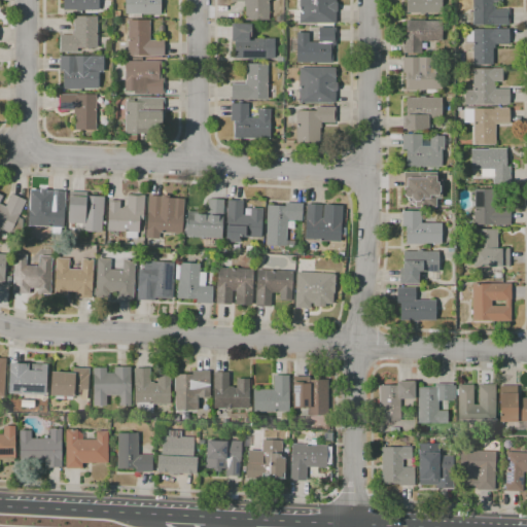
[(98,0),(98,10),(64,10),(64,0),(98,0)]
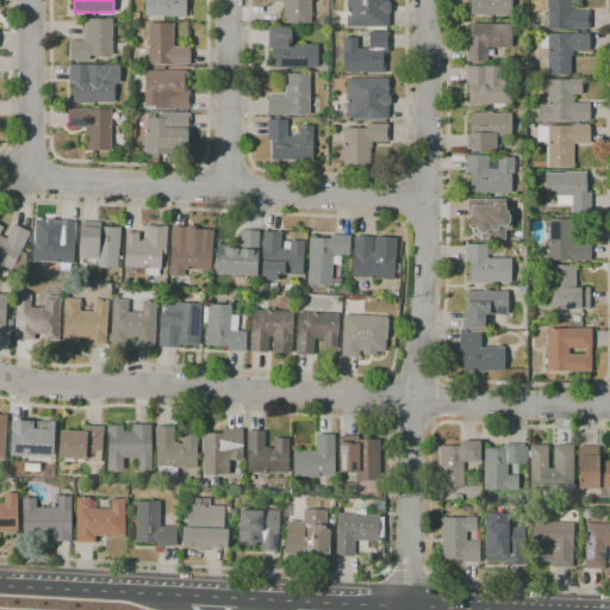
[(165,22),(150,22),(150,16),(144,16),(144,0),(187,0),(187,17),(165,17),(165,22)]
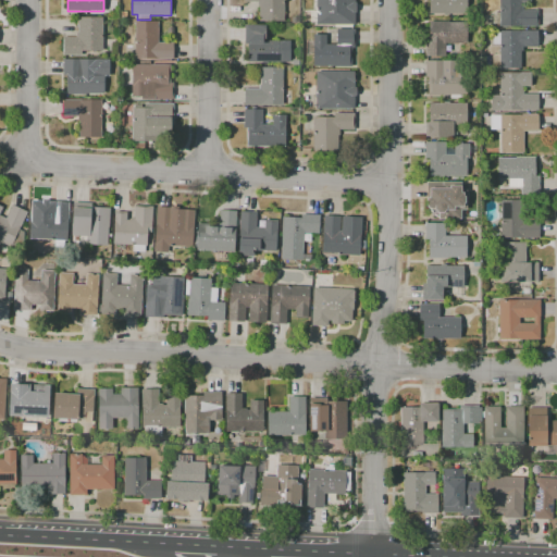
[(284,0),(284,21),(259,21),(259,5),(258,5),(258,2),(245,2),(245,0),(284,0)]
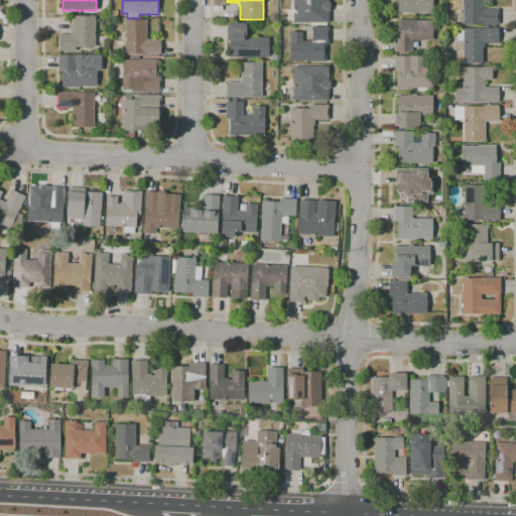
[(327,25),(310,25),(310,22),(293,23),(293,22),(287,22),(287,9),(293,9),(293,0),(329,0),(329,2),(330,2),(330,11),(329,11),(329,23),(327,23),(327,25)]
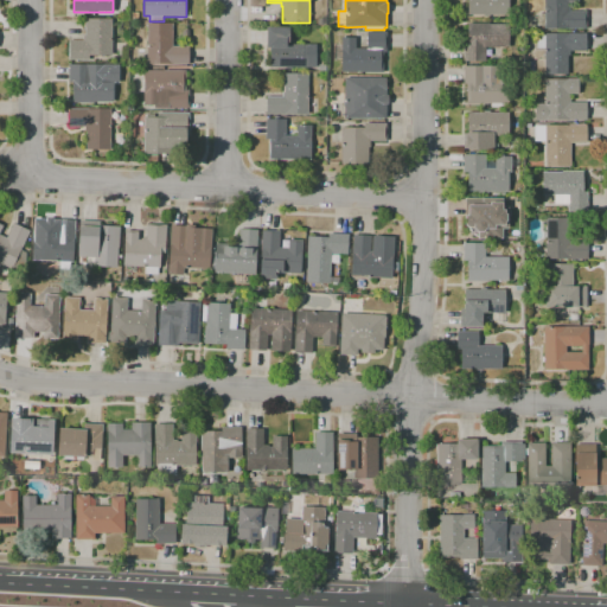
[(509,0),(509,14),(468,14),(468,0),(509,0)]
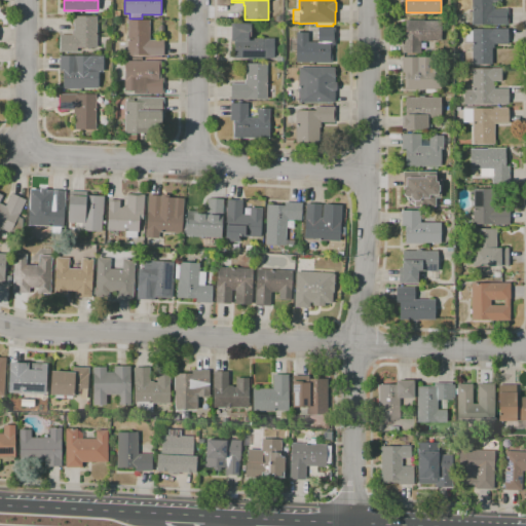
[(508,26),(472,25),(472,23),(465,23),(465,11),(472,11),(472,0),(501,0),(501,2),(494,2),(494,9),(508,9),(508,26)]
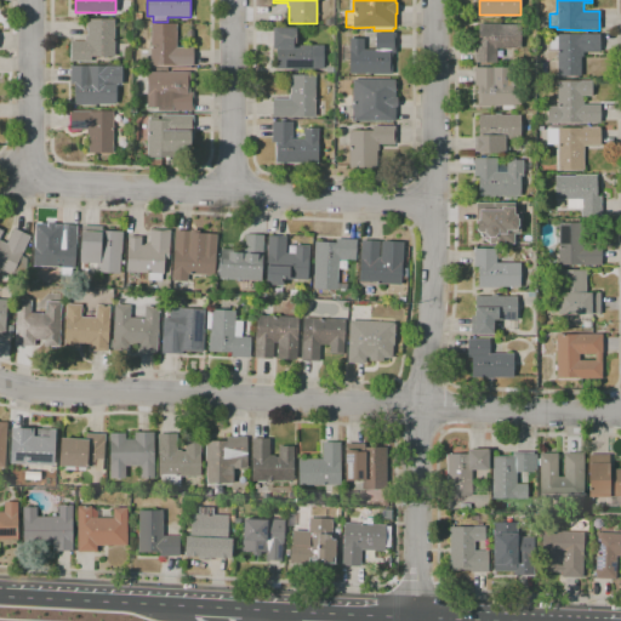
[(91,62),(70,62),(70,41),(85,41),(85,36),(87,36),(87,20),(114,20),(114,57),(91,57),(91,62)]
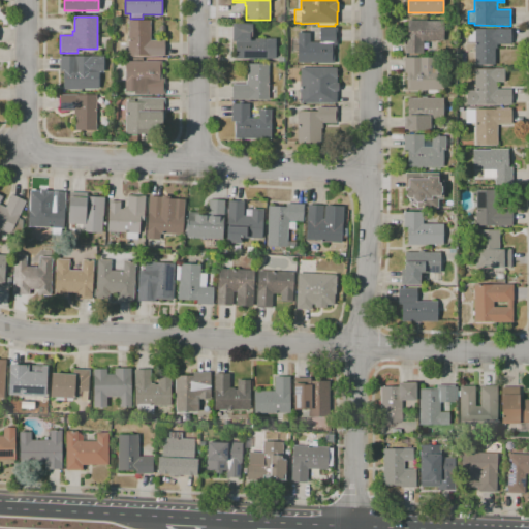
[(424,54),(404,54),(404,38),(405,38),(405,20),(443,21),(443,41),(424,41),(424,54)]
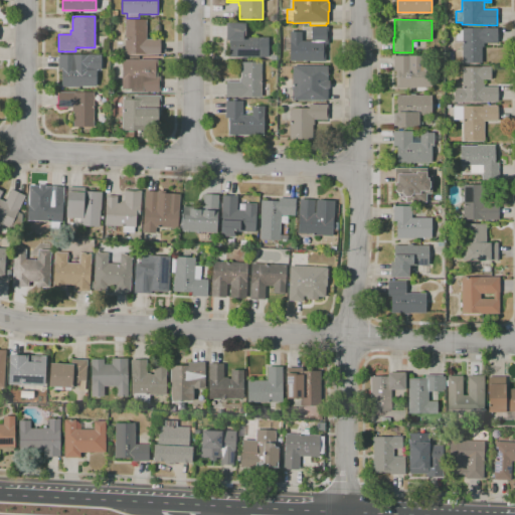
[(160,55),(125,54),(125,20),(147,20),(146,39),(160,39),(160,55)]
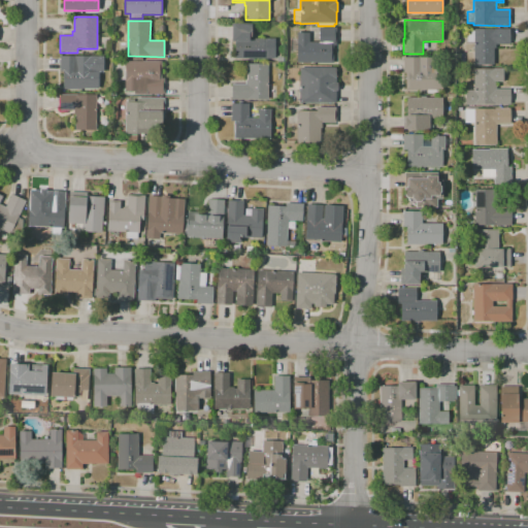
[(254,60),(249,60),(249,59),(235,59),(235,41),(231,41),(232,24),(252,24),(252,38),(275,38),(274,59),(254,59),(254,60)]
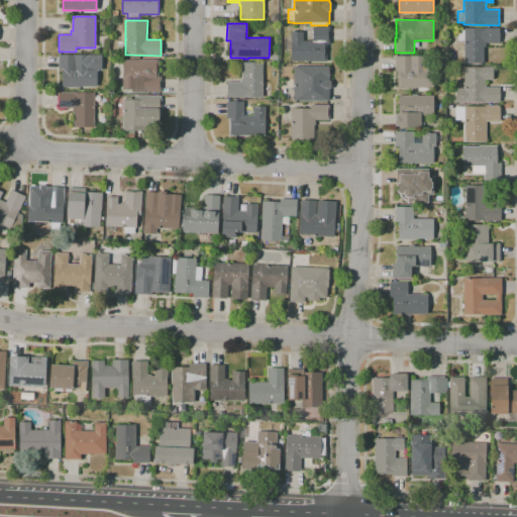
[(326,62),(291,62),(291,32),(302,32),(302,41),(312,41),(312,27),(329,27),(329,44),(326,44),(326,62)]
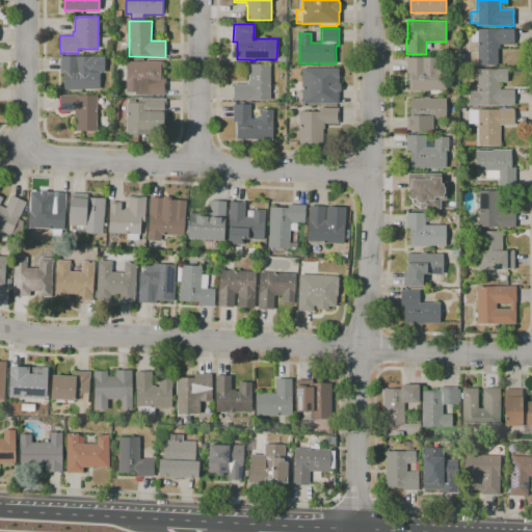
[(498,65),(478,65),(477,43),(471,43),(471,31),(477,31),(477,29),(497,29),(513,29),(514,45),(500,45),(500,49),(498,49),(498,65)]
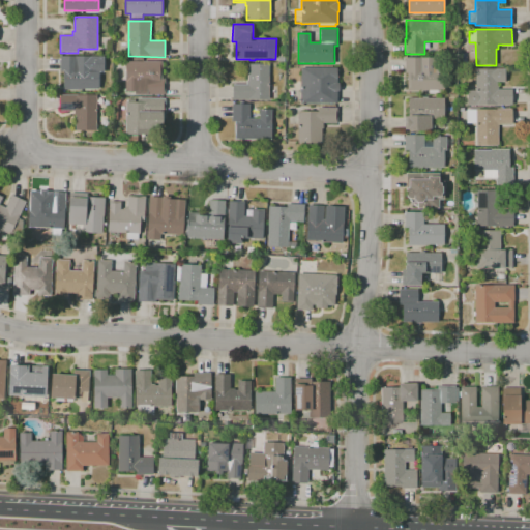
[(63,90),(63,71),(60,71),(60,56),(104,56),(104,71),(99,71),(98,90),(63,90)]
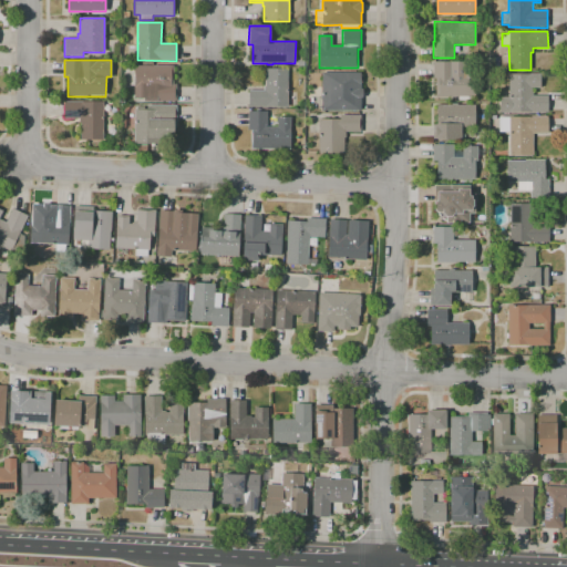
[(475,96),(456,96),(456,98),(436,98),(436,78),(433,78),(433,62),(466,62),(466,72),(475,72),(475,96)]
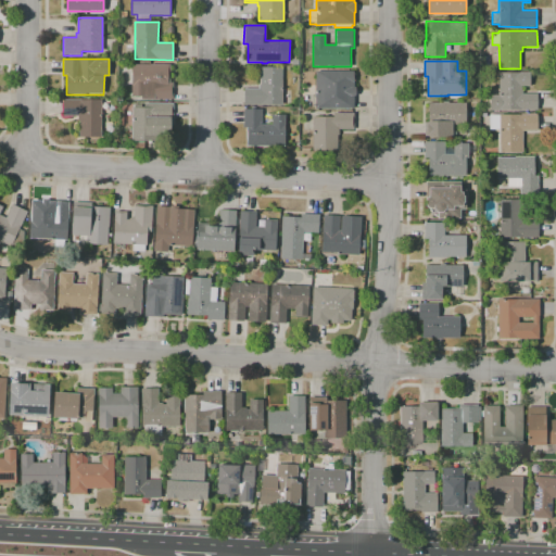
[(173,100),(141,100),(141,97),(131,97),(131,65),(150,65),(150,64),(171,64),(171,84),(173,84),(173,100)]
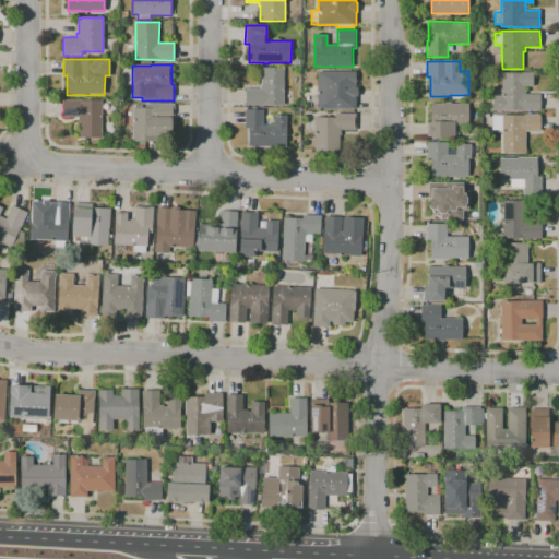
[(284,106),(245,106),(245,88),(260,88),(260,85),(261,85),(261,68),(284,68),(284,106)]
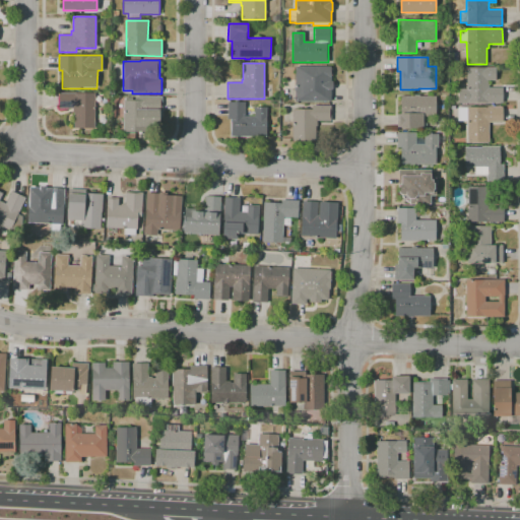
[(331,102),(296,102),(296,66),(331,66),(331,69),(332,69),(332,76),(331,76),(331,82),(333,82),(333,89),(331,89),(331,102)]
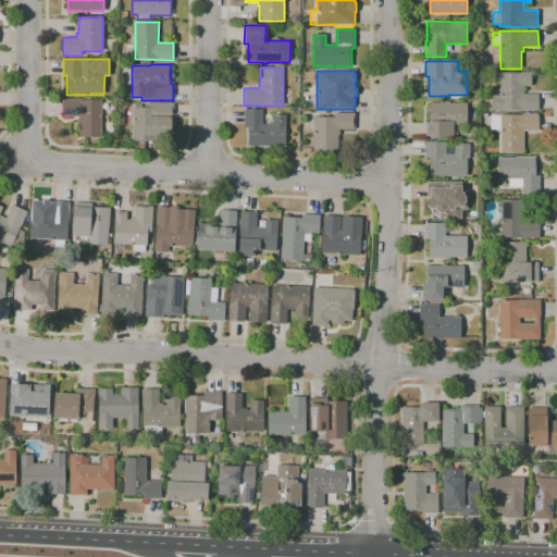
[(539,111),(500,111),(492,111),(492,96),(499,96),(500,73),(521,73),(521,72),(531,72),(531,86),(522,86),(522,90),(523,90),(523,94),(539,94),(539,111)]
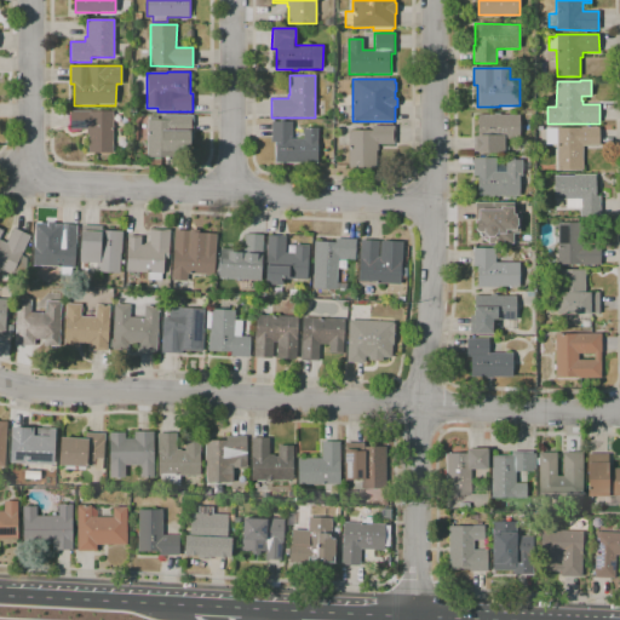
[(113,153),(89,153),(89,135),(86,135),(86,130),(70,130),(70,110),(89,112),(113,112),(113,153)]
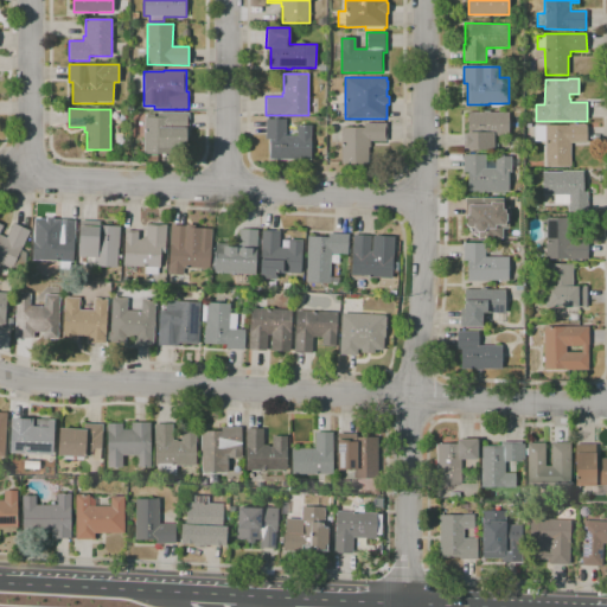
[(494,149),(468,149),(468,147),(466,147),(466,135),(468,135),(468,133),(468,113),(483,113),(483,110),(490,110),(490,113),(509,113),(509,136),(494,136),(494,149)]
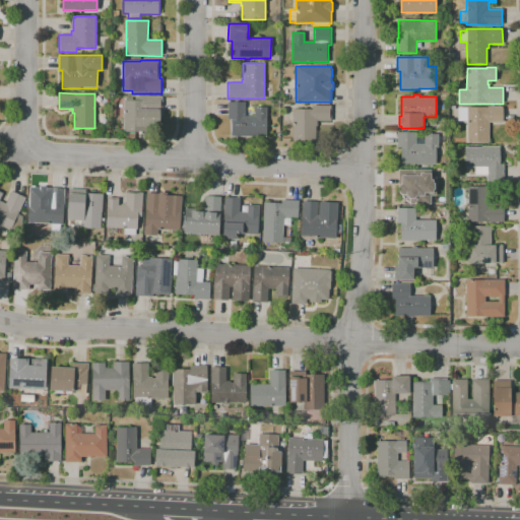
[(135,139),(126,139),(126,132),(123,132),(123,101),(125,101),(125,98),(133,98),(133,101),(135,101),(135,96),(161,98),(161,112),(159,112),(159,127),(154,127),(154,132),(135,132),(135,139)]
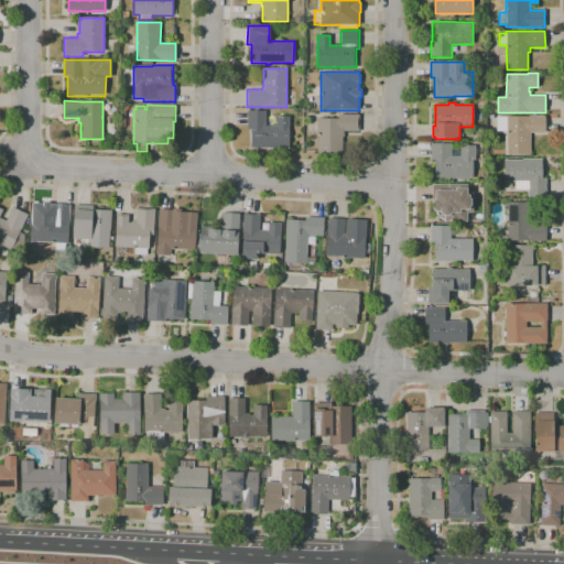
[(289,149),(286,149),(250,149),(250,129),(247,129),(247,111),(266,111),(266,127),(275,127),(275,117),(289,117),(289,149)]
